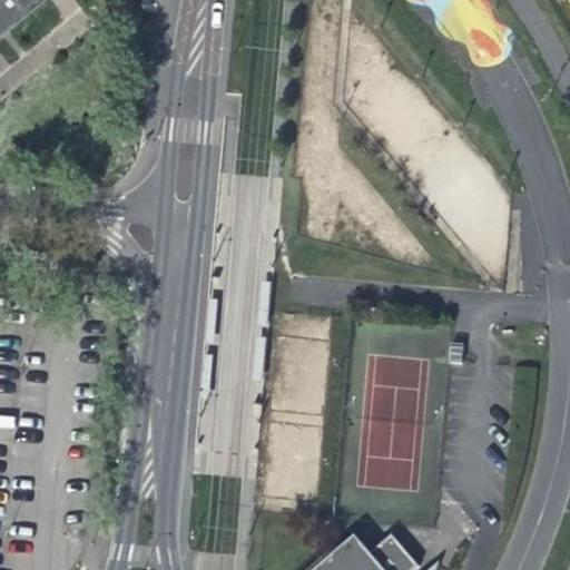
[(0,0),(0,26),(30,0),(0,0)]
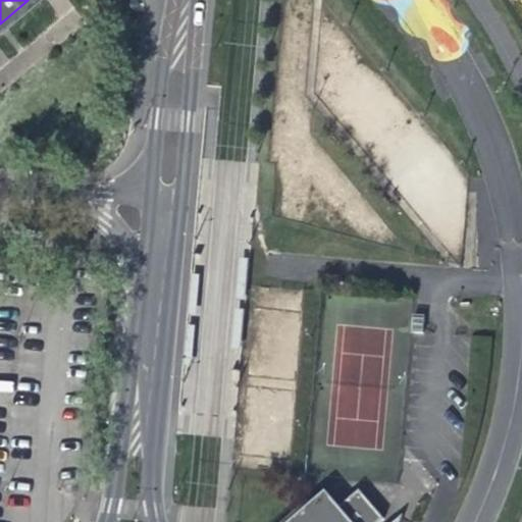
[(426,317),(415,316),(414,331),(425,332),(426,317)]
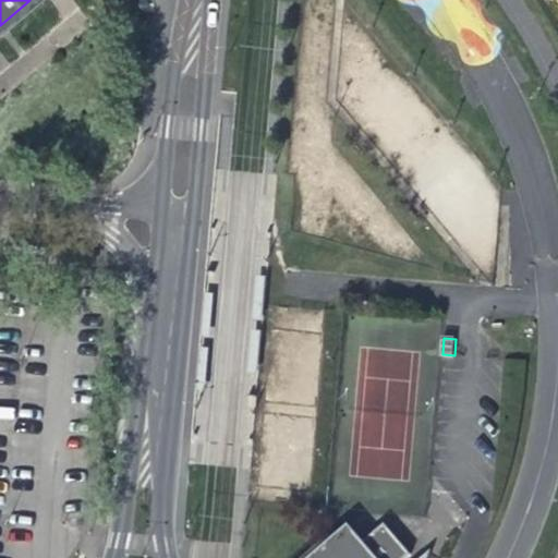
[(304,557),(416,557),(417,556),(414,557),(399,557),(405,554),(380,524),(360,543),(344,555),(330,537),(328,538),(304,557)]
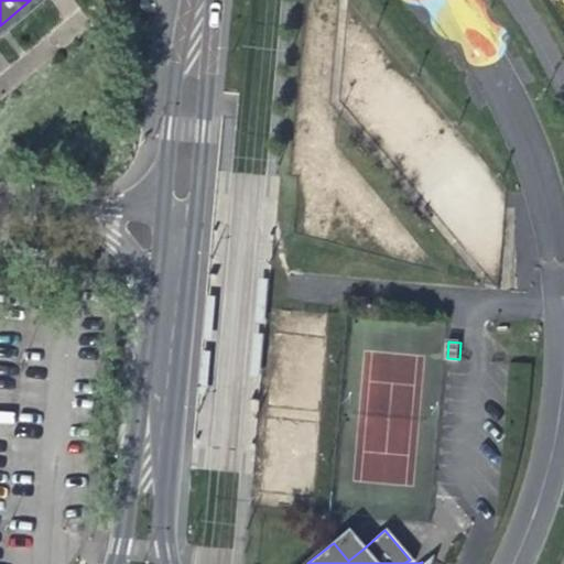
[(348,531),(334,543),(348,561),(364,549),(348,531)]
